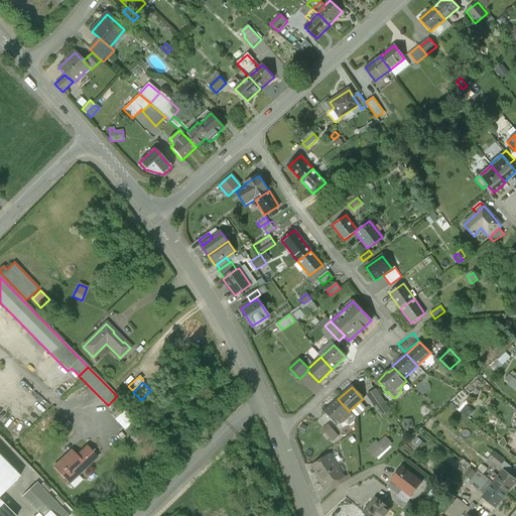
[(375,390),(367,395),(376,408),(378,407),(383,414),(389,410),(375,390)]
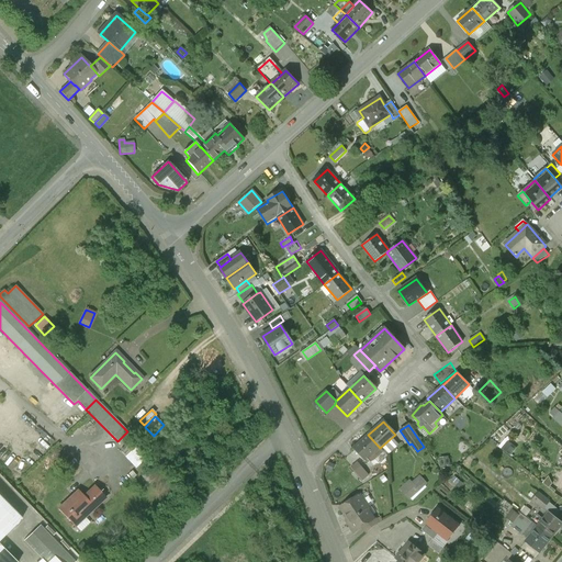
[(375,452),(380,448),(368,435),(353,448),(366,461),(368,459),(371,457),(374,460),(379,456),(375,452)]
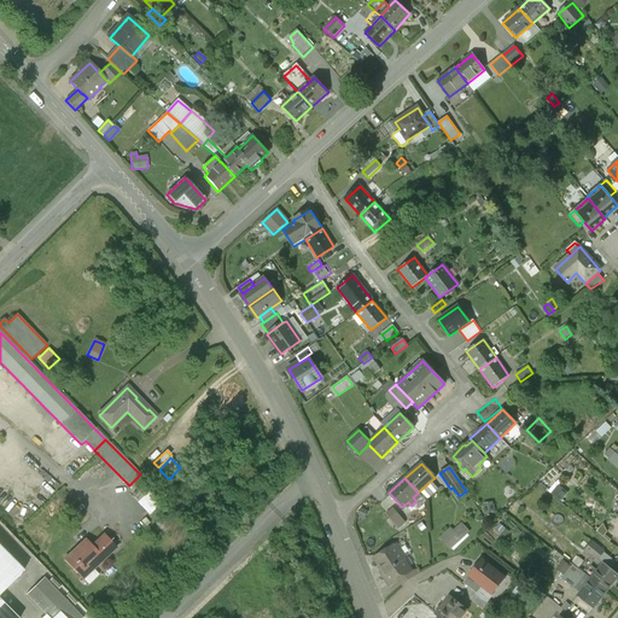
[(559,481),(551,489),(563,500),(571,490),(559,481)]
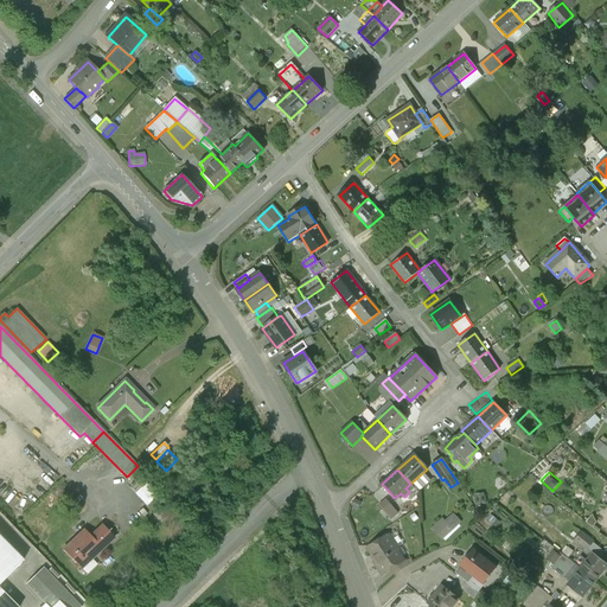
[(414,487),(417,492),(417,493),(429,483),(421,474),(410,484),(414,487)]
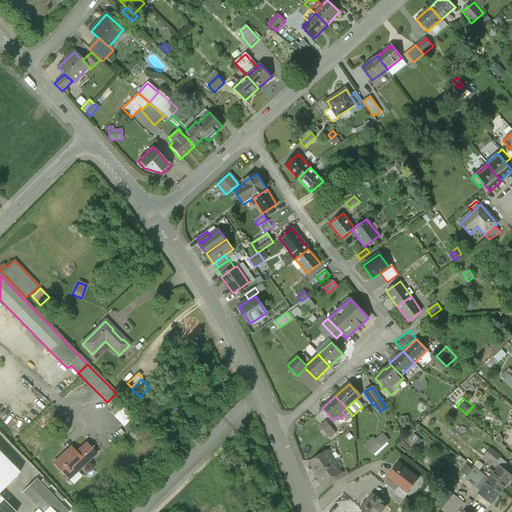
[(124,407),(114,416),(123,427),(134,417),(124,407)]
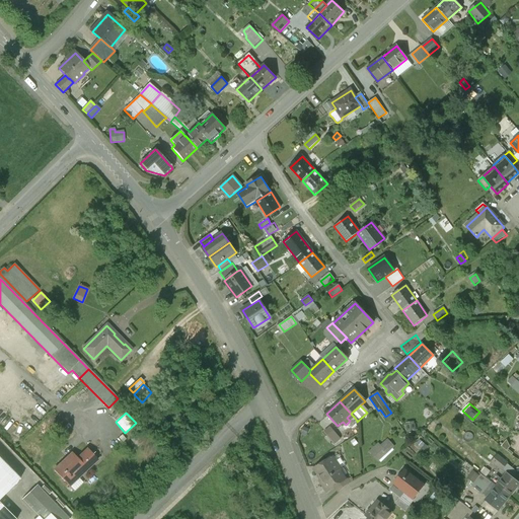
[(341,439),(330,427),(324,433),(334,444),(341,439)]
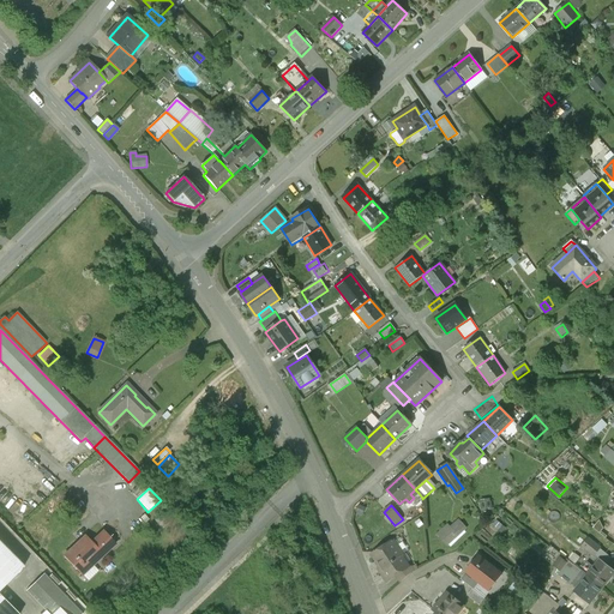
[(164,512),(155,522),(162,528),(170,519),(164,512)]
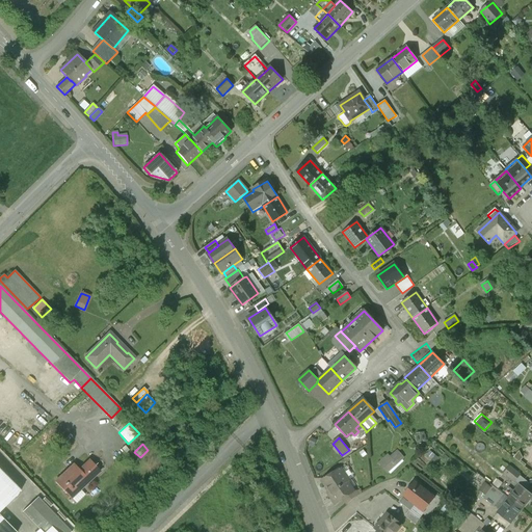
[(404,457),(397,451),(390,457),(388,455),(378,463),(388,473),(404,457)]
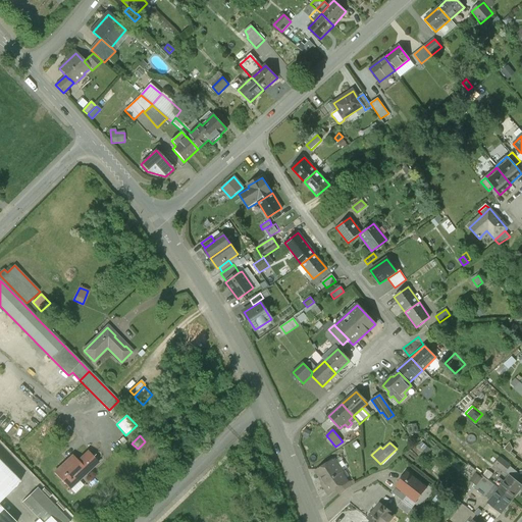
[(54,473),(69,489),(98,463),(89,452),(79,462),(73,456),(54,473)]
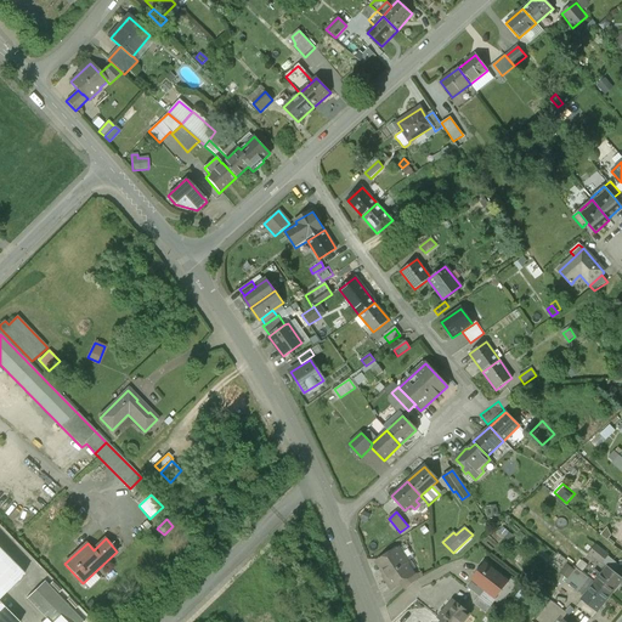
[(595,547),(589,554),(601,563),(606,555),(595,547)]
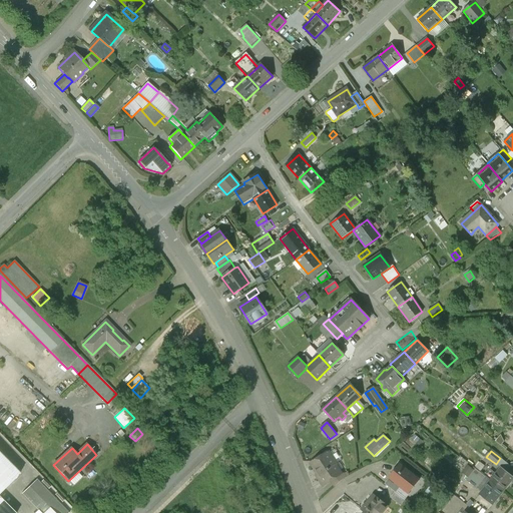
[(330,481),(341,474),(340,474),(335,466),(337,465),(328,452),(311,464),(316,472),(317,472),(318,473),(317,477),(323,486),(330,481)]
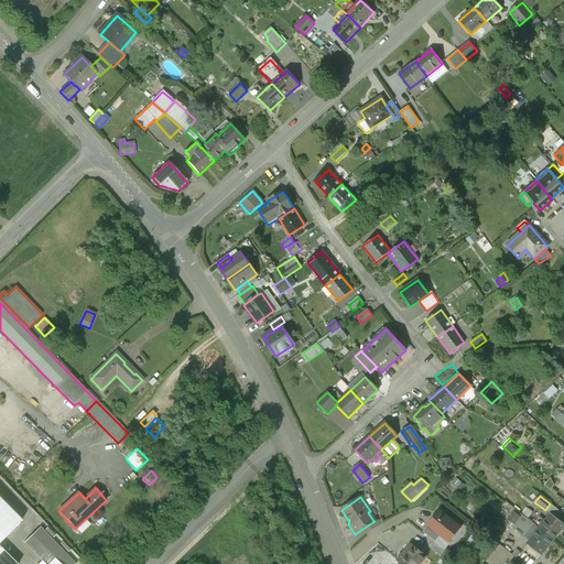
[(0,542),(21,521),(0,499),(0,542)]
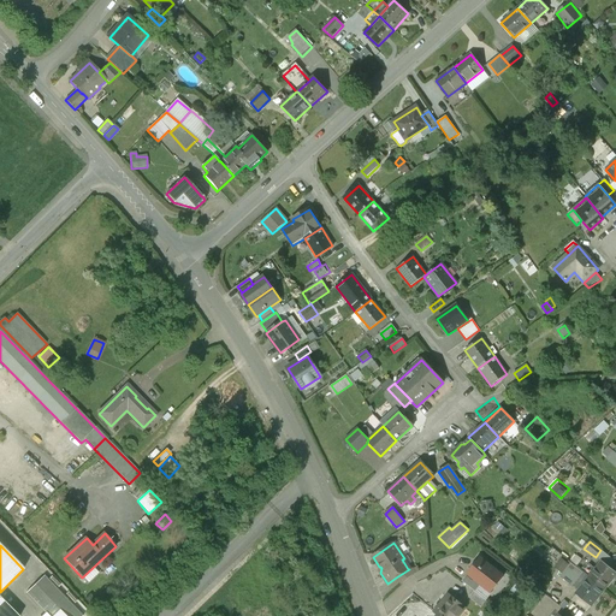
[(570,563),(575,567),(581,561),(575,556),(570,563)]
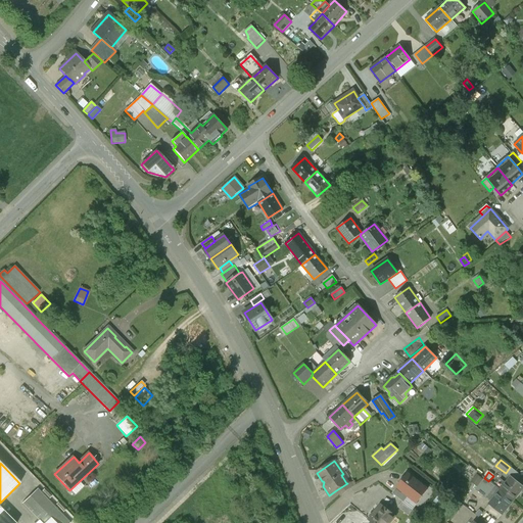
[(408,496),(415,502),(425,488),(408,474),(396,488),(398,489),(408,496)]
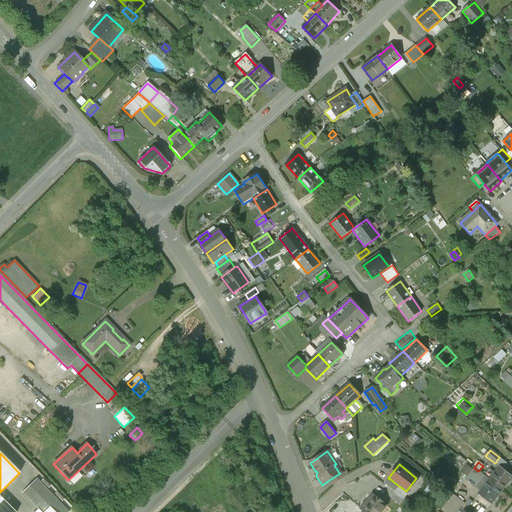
[(511,477),(511,476),(500,467),(489,480),(502,490),(511,477)]
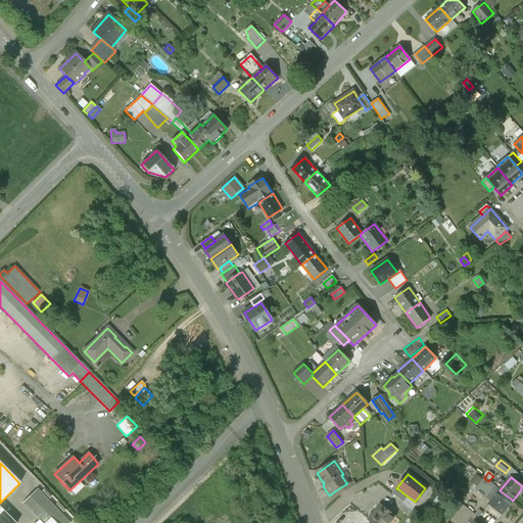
[(484,492),(490,484),(486,481),(479,489),(484,492)]
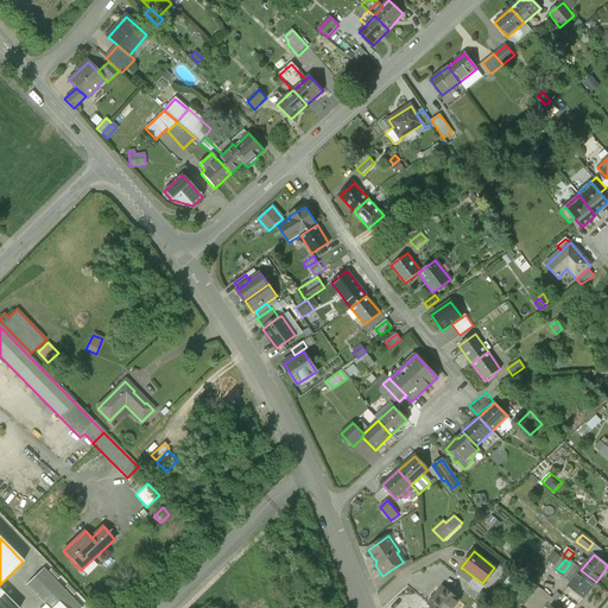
[(406,568),(407,567),(404,561),(403,562),(404,562),(391,570),(396,577),(406,568)]
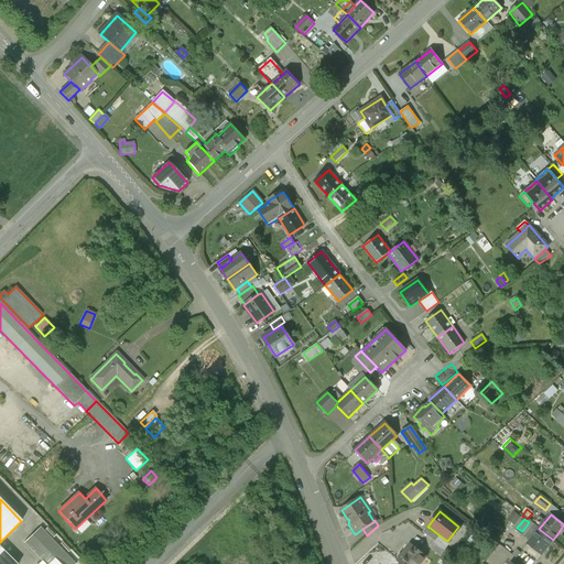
[(527,534),(533,527),(529,522),(522,531),(527,534)]
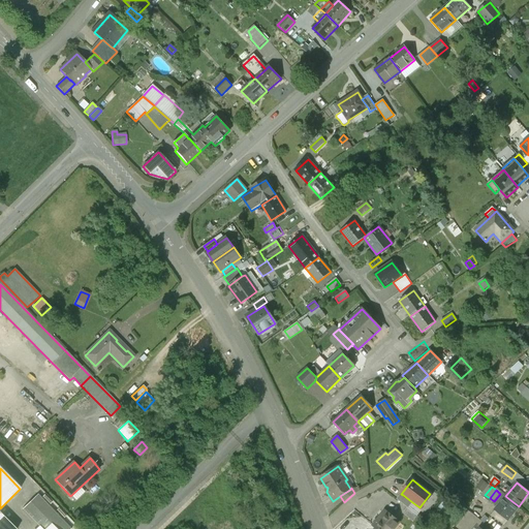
[(498,504),(504,497),(500,494),(494,501),(498,504)]
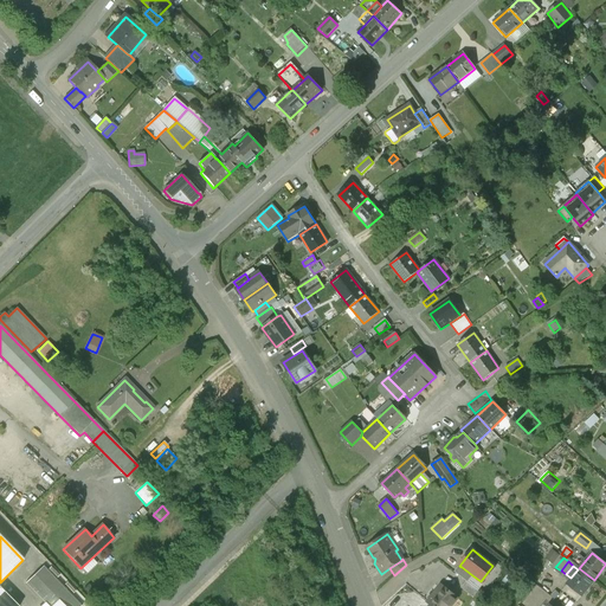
[(79,605),(43,567),(26,584),(46,605),(53,605),(59,601),(63,605),(79,605)]
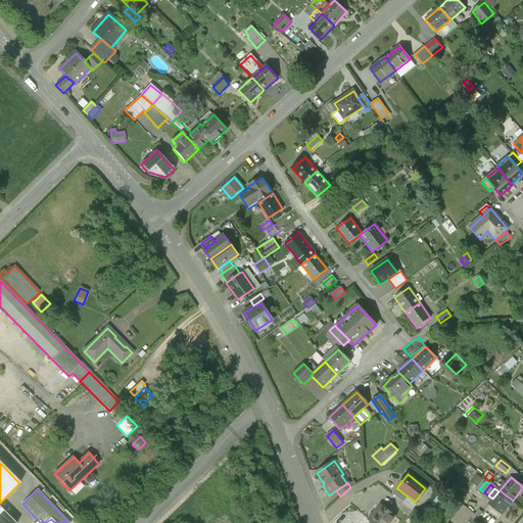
[(408,496),(398,489),(393,494),(402,502),(403,503),(408,496)]
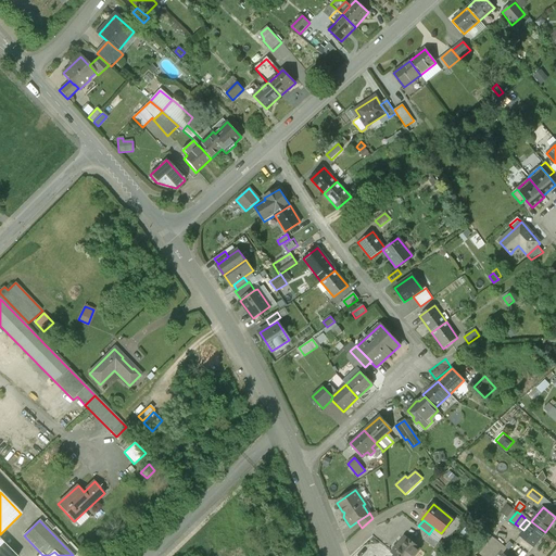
[(519,535),(533,547),(545,532),(531,521),(530,522),(523,530),(519,535)]
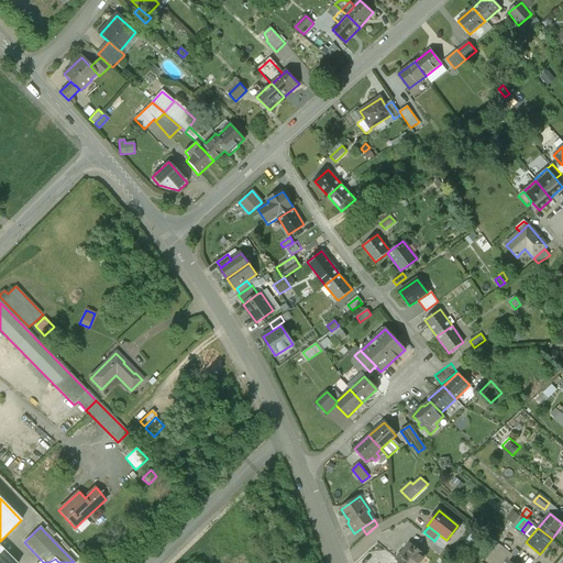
[(434,541),(433,540),(428,547),(439,555),(444,549),(434,541)]
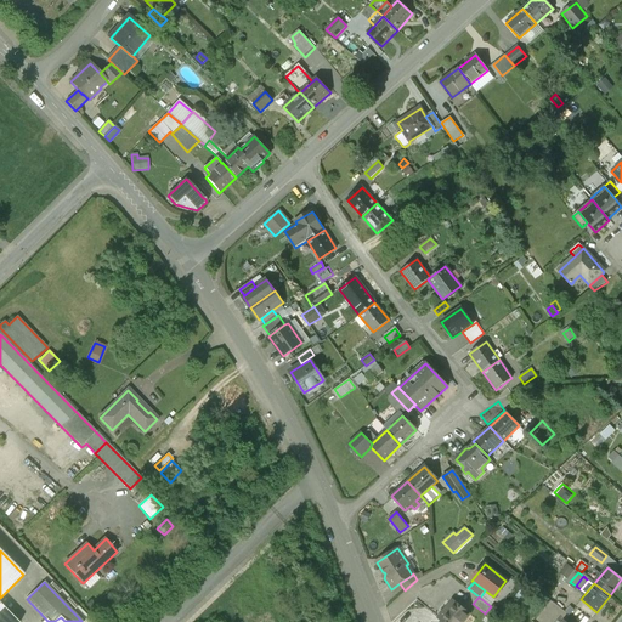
[(439,617),(444,621),(461,621),(468,614),(451,600),(439,617)]
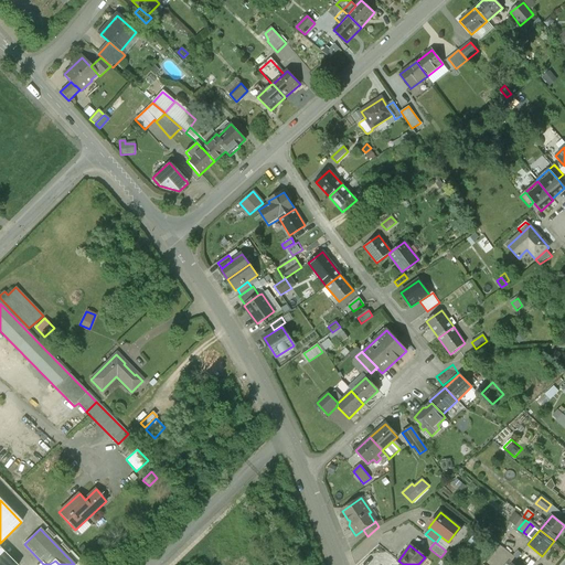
[(0,564),(17,564),(0,547),(0,564)]
